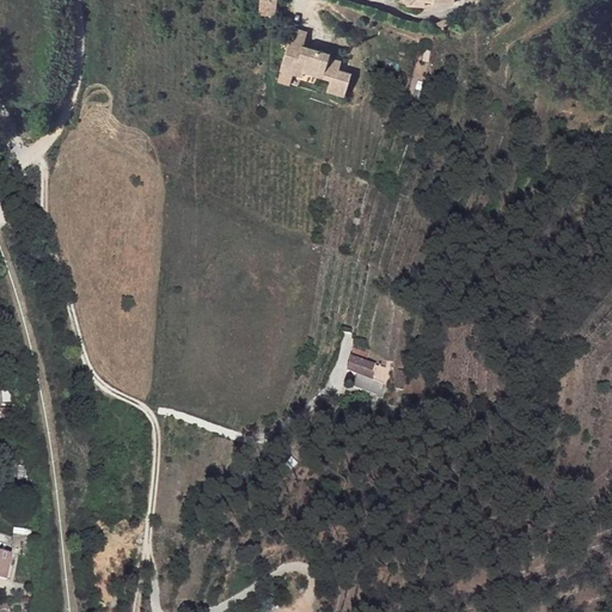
[(448,23),(446,19),(434,24),(435,28),(442,29),(445,28),(448,23)]
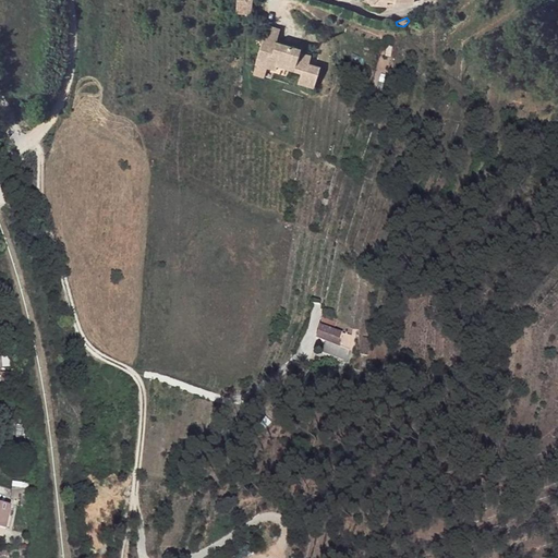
[(280,29),(267,25),(266,31),(279,35),(280,29)]
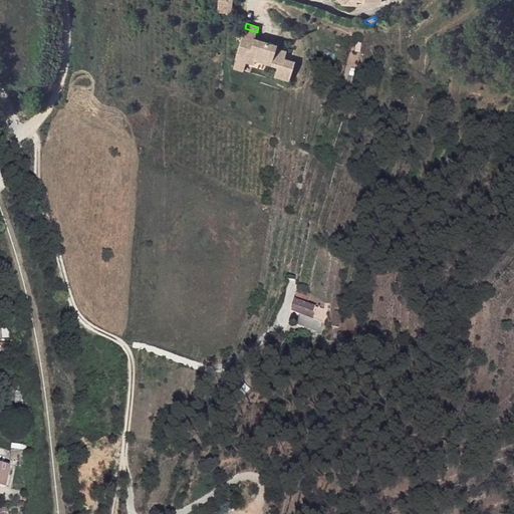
[(277,44),(255,38),(257,32),(245,28),(235,58),(254,64),(255,60),(277,66),(274,76),(289,80),(295,62),(284,58),(286,51),(276,48),(277,44)]
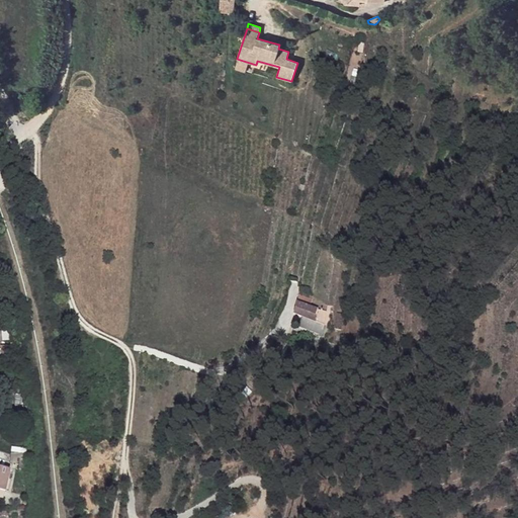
[(318,310),(310,307),(312,299),(298,295),(293,314),(303,317),(298,327),(322,335),(324,325),(326,312),(318,310)]
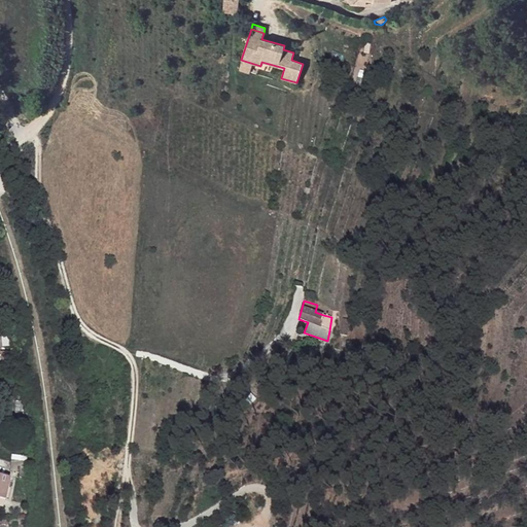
[(9,478),(0,475),(0,498),(4,500),(9,478)]
